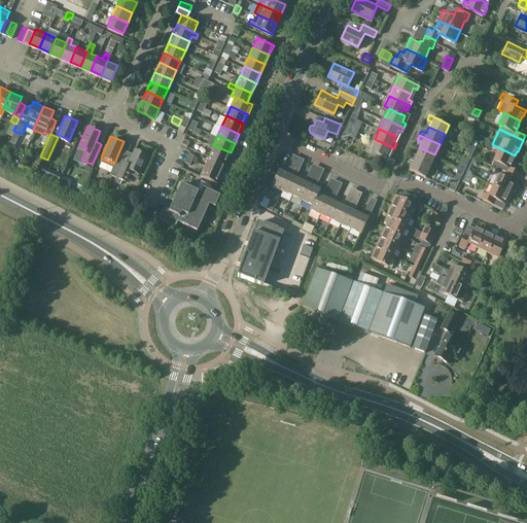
[(394,148),(375,139),(370,148),(386,157),(388,150),(392,152),(394,148)]
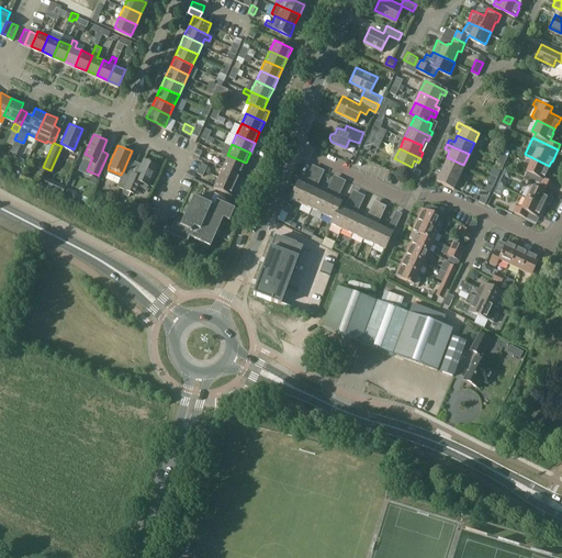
[(18,154),(14,163),(21,165),(24,157),(18,154)]
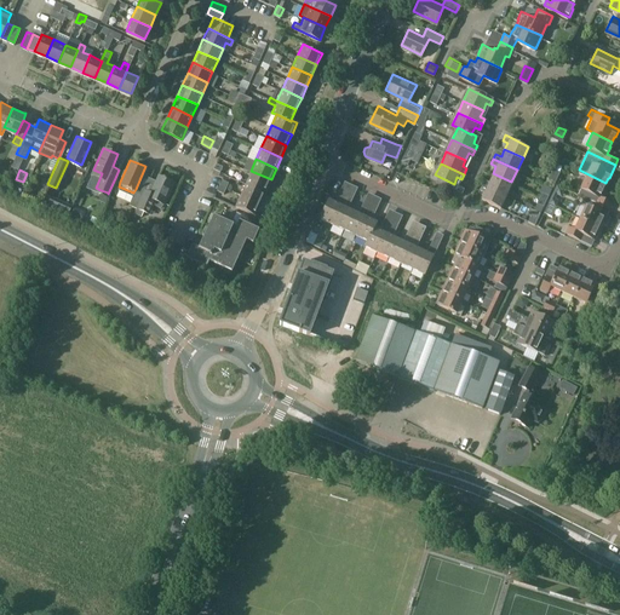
[(271,179),(251,171),(246,182),(265,191),(271,179)]
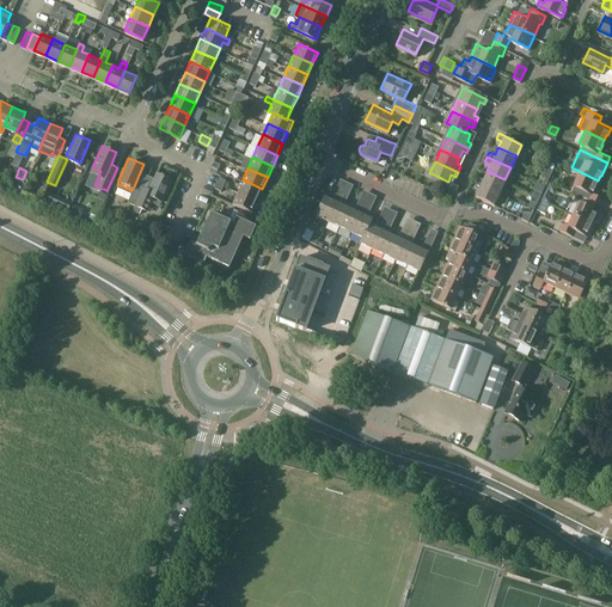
[(140,190),(134,203),(132,208),(140,212),(142,206),(144,207),(150,192),(154,195),(153,198),(154,201),(157,203),(159,202),(161,197),(163,198),(172,177),(157,170),(148,188),(142,185),(140,190)]
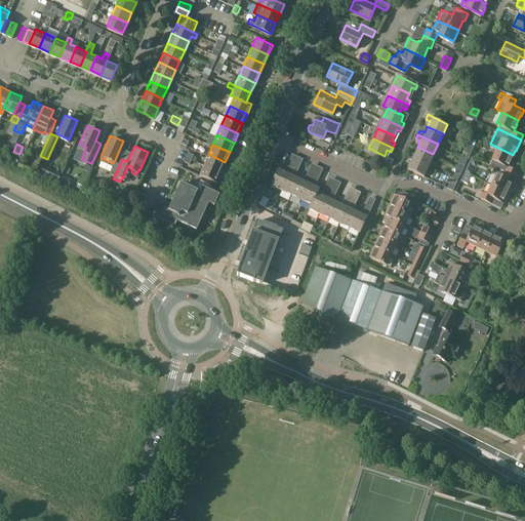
[(410,150),(408,155),(429,164),(433,154),(417,147),(414,152),(410,150)]
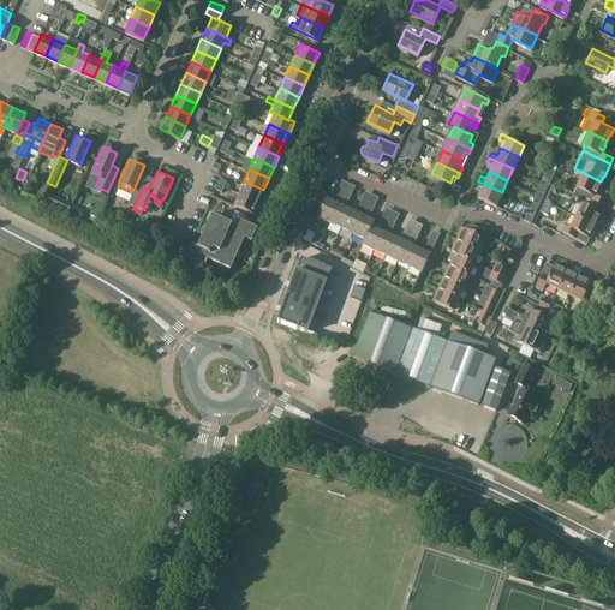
[(581,172),(573,190),(584,196),(584,195),(604,204),(607,199),(596,193),(599,186),(598,186),(601,181),(581,172)]
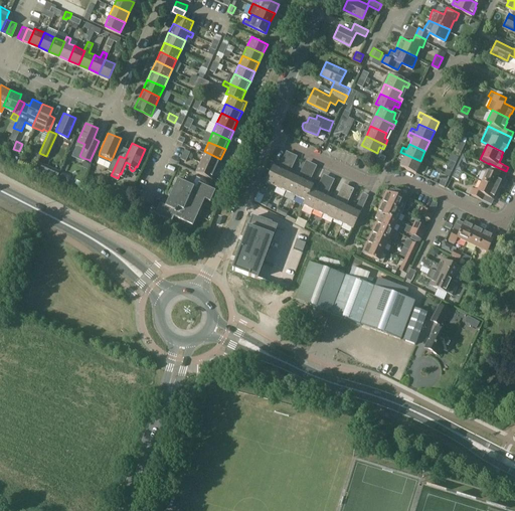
[(204,151),(199,160),(216,168),(220,159),(204,151)]
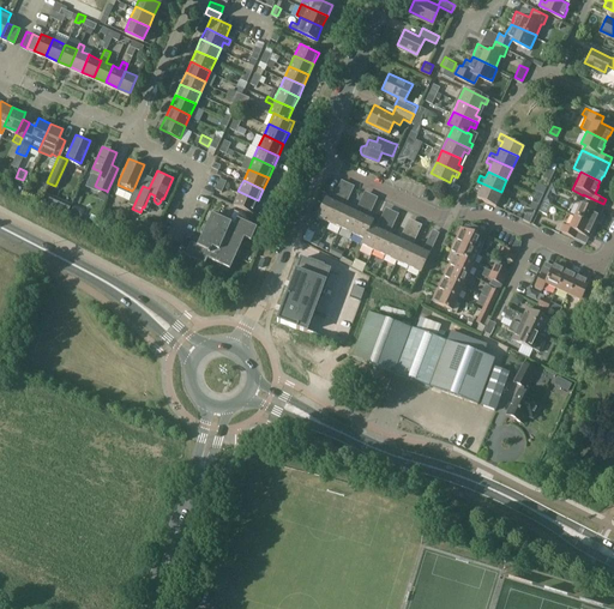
[(501,192),(477,181),(475,186),(480,188),(476,194),(495,204),(501,192)]
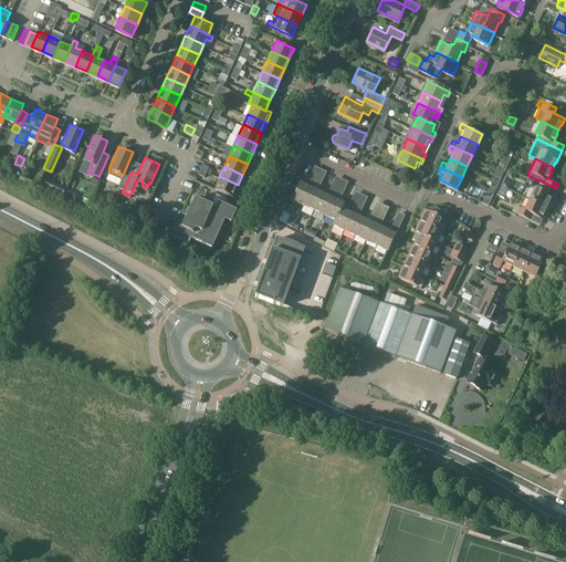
[(122,176),(118,185),(124,188),(129,176),(124,173),(122,176)]
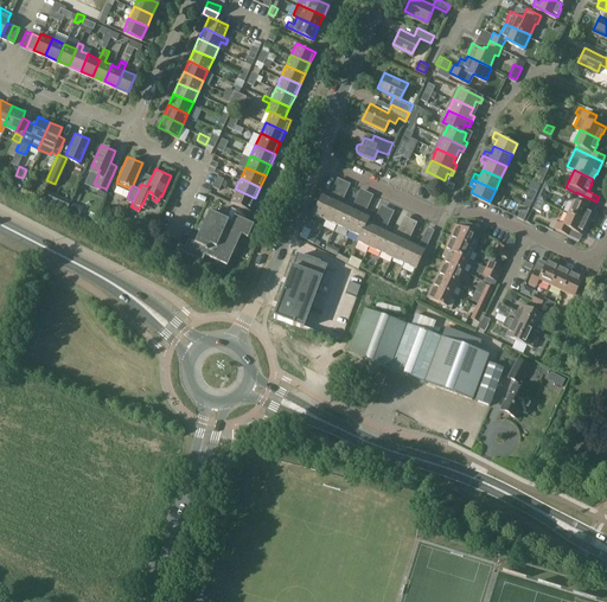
[(330,192),(328,196),(323,193),(313,211),(325,217),(338,190),(332,186),(328,192),(330,192)]
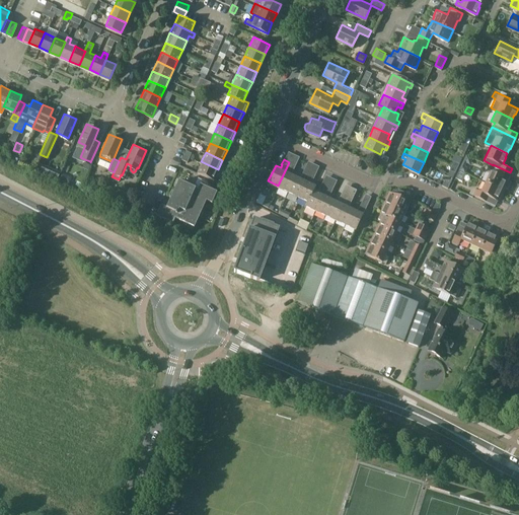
[(34,168),(44,172),(47,164),(38,160),(34,168)]
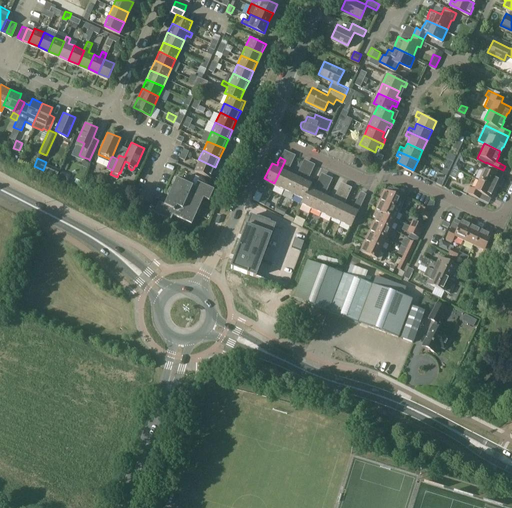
[(215,167),(198,159),(194,169),(211,176),(215,167)]
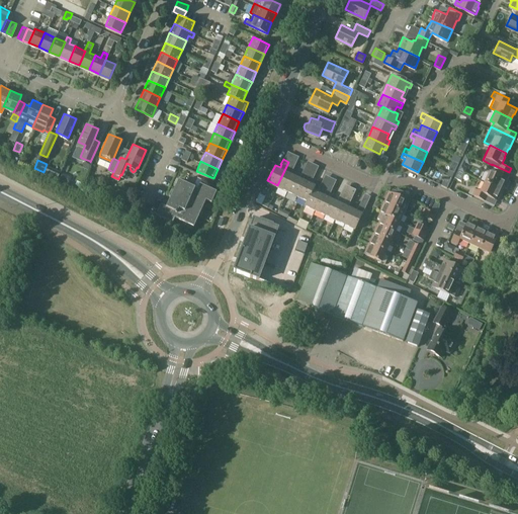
[(293,164),(288,162),(277,185),(287,189),(294,174),(289,172),(291,169),(293,164)]
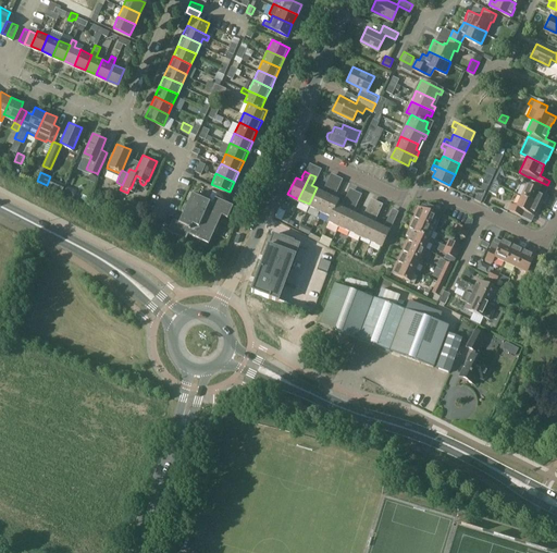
[(528,179),(521,193),(539,201),(541,197),(544,199),(547,193),(545,191),(547,185),(529,176),(529,177),(528,179)]
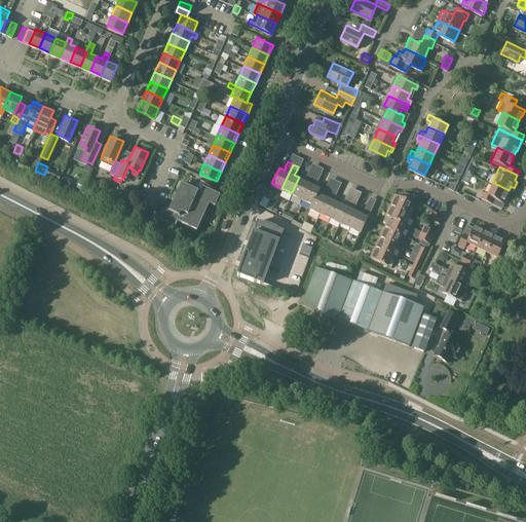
[(304,179),(299,177),(292,192),(302,197),(313,173),(307,171),(305,176),(305,177),(304,179)]
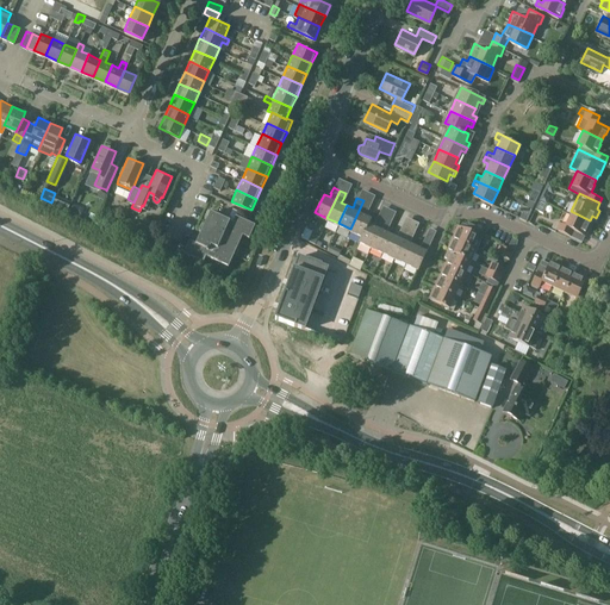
[(363,200),(350,229),(361,235),(367,222),(368,222),(371,217),(365,213),(366,210),(367,211),(369,204),(363,200)]
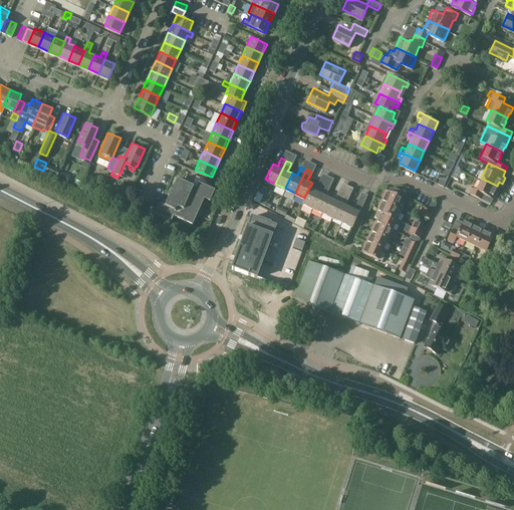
[(157,205),(154,212),(170,219),(173,214),(192,222),(204,196),(210,199),(215,188),(199,181),(201,176),(196,174),(191,184),(177,177),(164,203),(159,201),(157,205)]
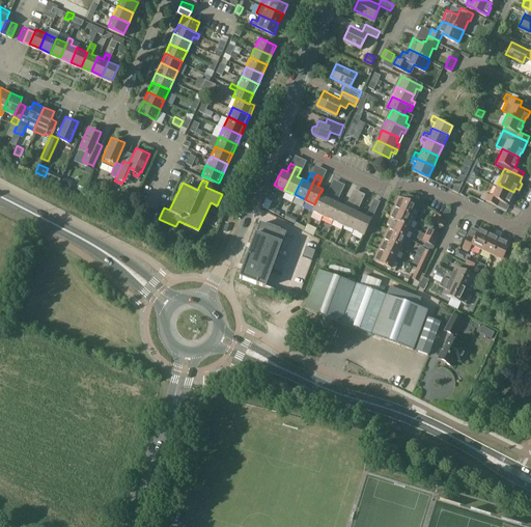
[(492,194),(486,191),(483,197),(497,203),(500,198),(509,203),(512,196),(511,196),(513,192),(497,184),(492,194)]
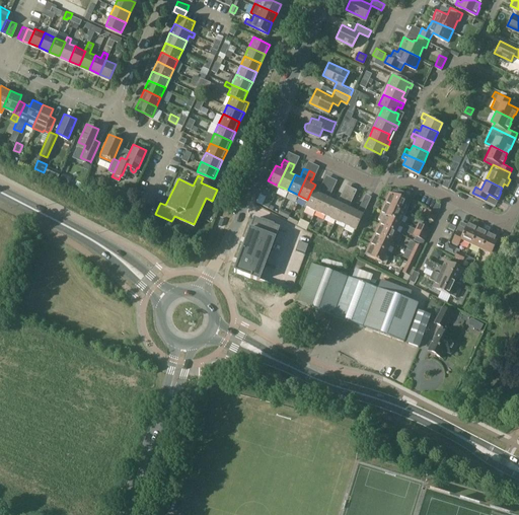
[(312,189),(307,200),(305,204),(315,209),(326,185),(321,182),(318,188),(319,188),(317,191),(313,189),(312,189)]
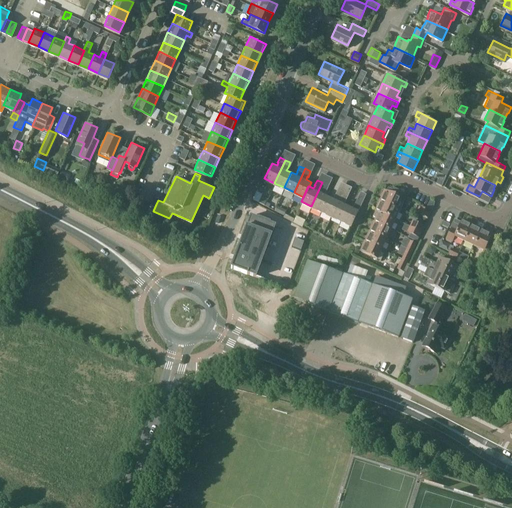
[(322,182),(311,206),(321,211),(328,195),(323,193),(325,190),(328,185),(322,182)]
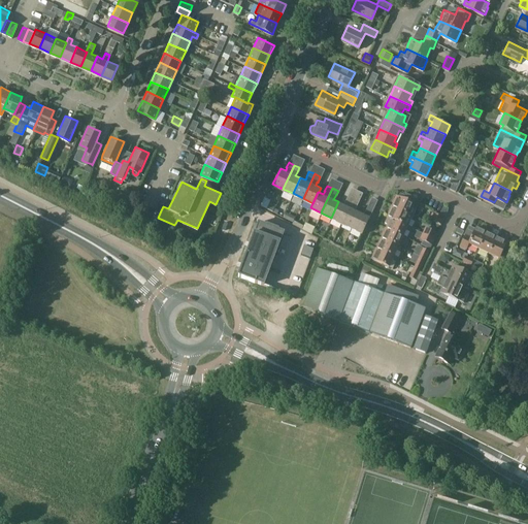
[(394,200),(392,204),(408,211),(411,214),(413,214),(418,203),(414,201),(409,199),(413,193),(405,190),(404,193),(400,191),(398,194),(396,193),(393,199),(394,200)]
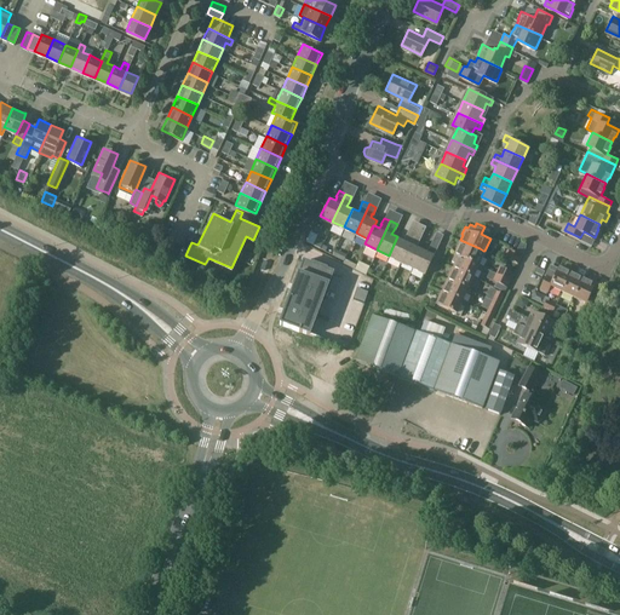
[(403,240),(397,236),(389,256),(401,260),(414,233),(407,229),(405,235),(405,236),(403,240)]
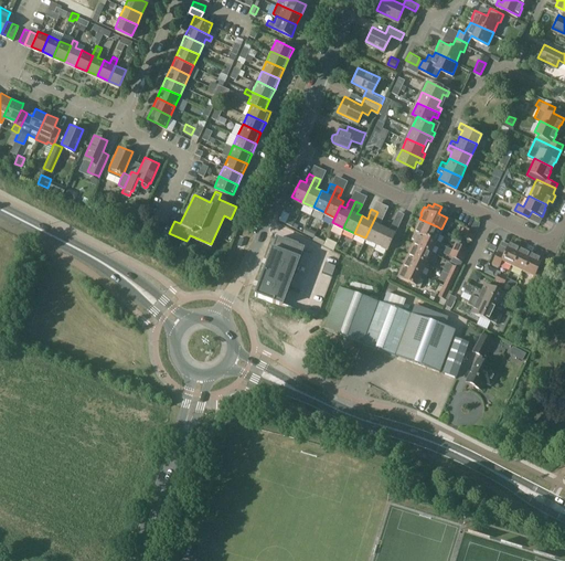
[(383,214),(377,212),(365,237),(375,243),(384,225),(379,223),(380,220),(381,220),(383,214)]
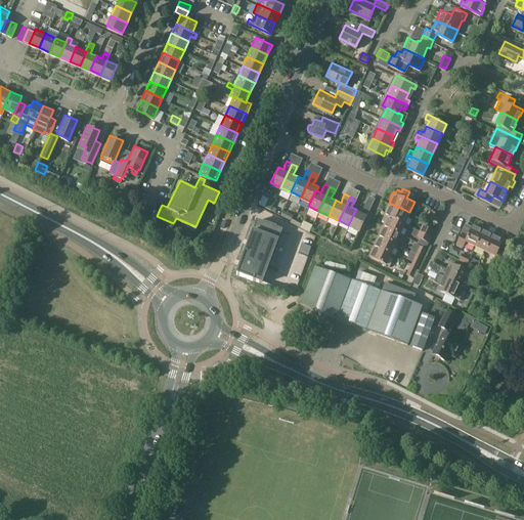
[(387,209),(385,213),(386,214),(400,220),(400,219),(402,220),(404,221),(405,222),(409,212),(408,212),(405,210),(389,203),(389,202),(386,208),(387,209)]
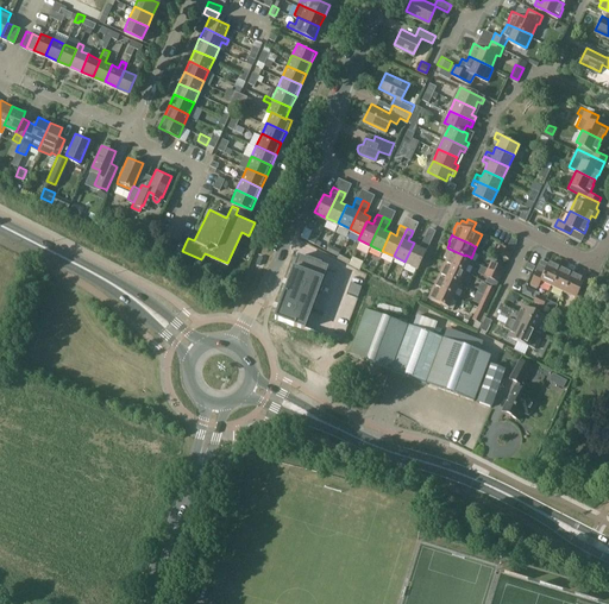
[(419,246),(414,243),(405,262),(416,268),(426,249),(429,239),(424,236),(420,241),(421,243),(419,246)]
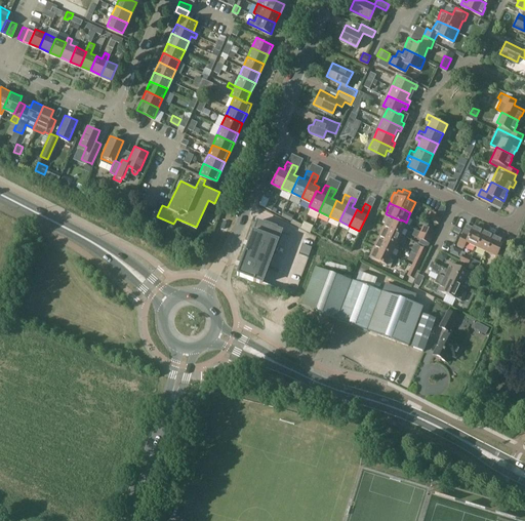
[(439,221),(441,214),(429,209),(426,215),(439,221)]
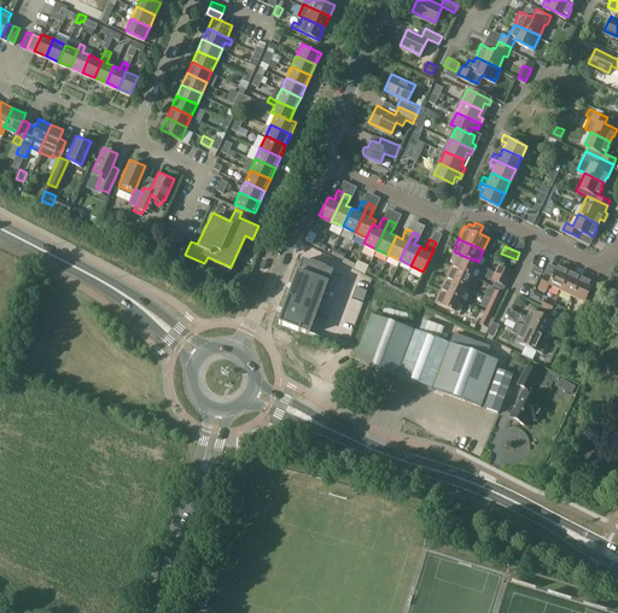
[(493,260),(496,255),(485,249),(483,255),(493,260)]
